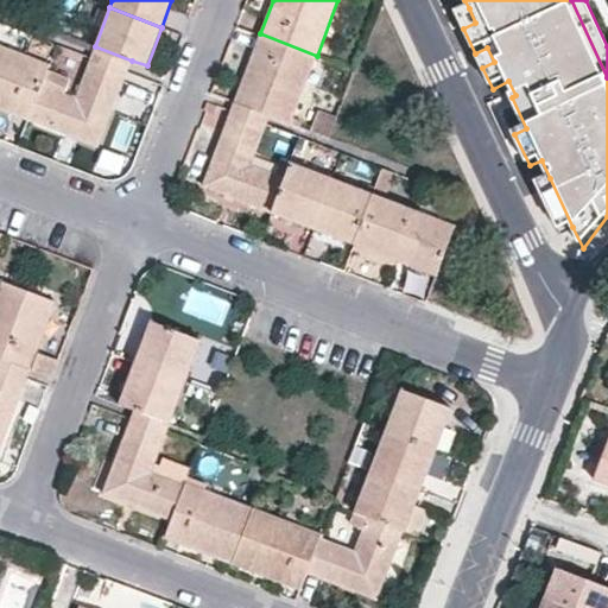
[(475,23),(469,8),(457,14),(463,29),(475,23)]
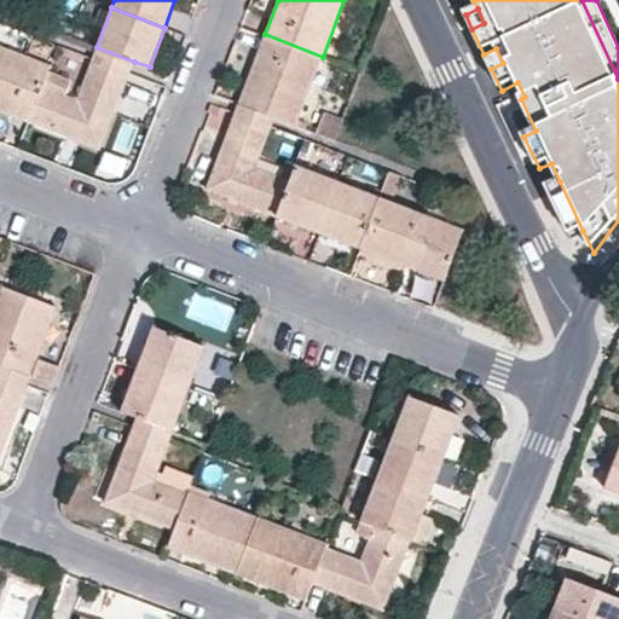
[(323,57),(265,34),(239,103),(276,117),(296,125),(299,119),(323,57)]
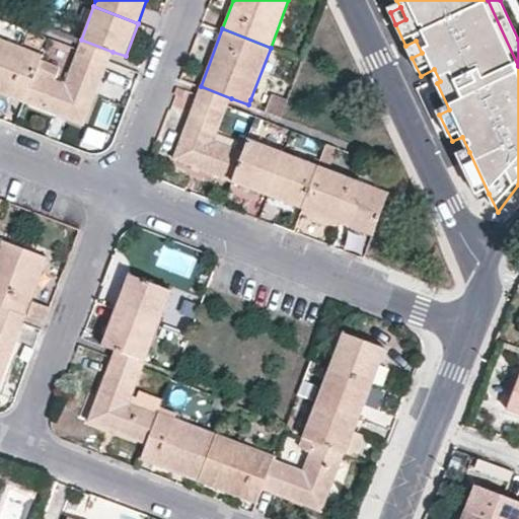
[(38,66),(42,55),(0,38),(0,91),(11,95),(25,101),(38,66)]
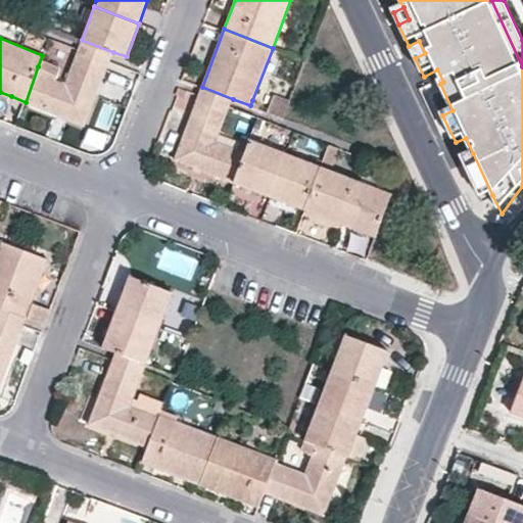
[(82,40),(79,47),(110,59),(113,52),(82,40)]
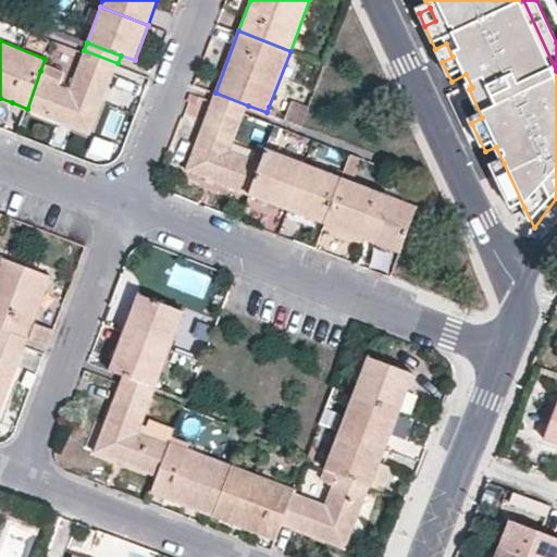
[(84,50),(82,57),(115,69),(118,63),(84,50)]
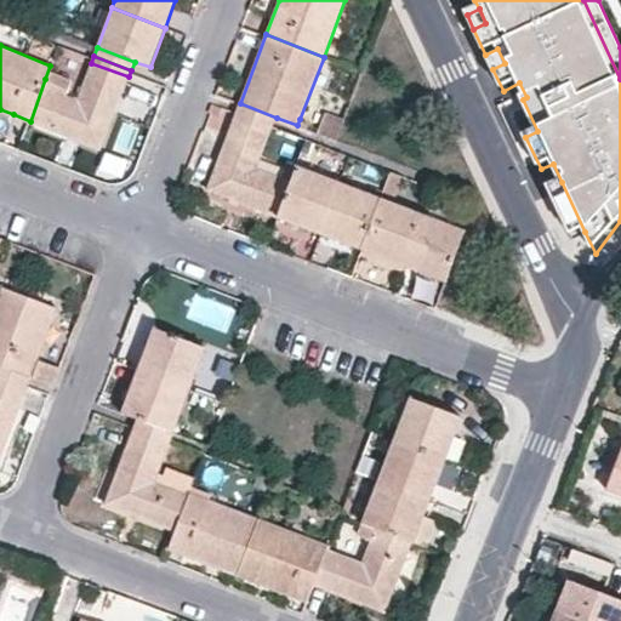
[(91,63),(78,98),(55,91),(57,85),(45,79),(30,121),(101,148),(129,77),(91,63)]
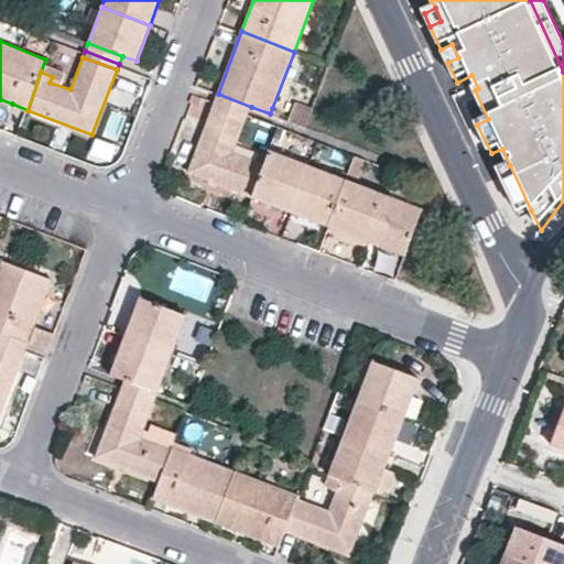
[(195,93),(192,102),(207,108),(210,99),(195,93)]
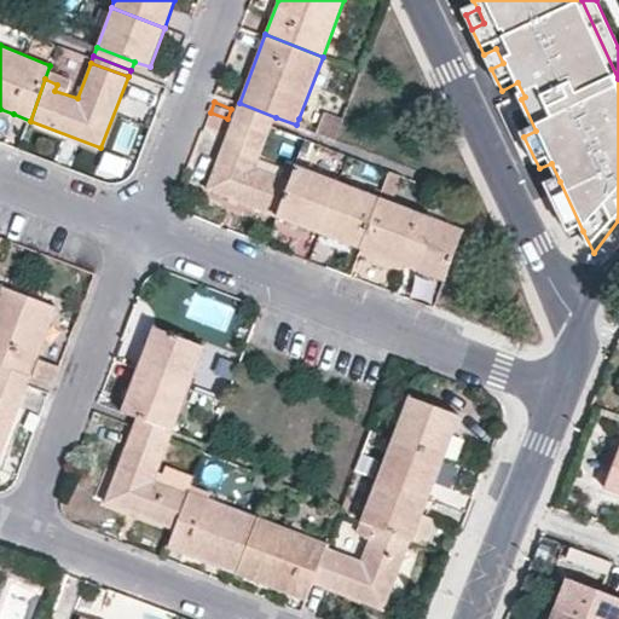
[(272,125),(276,117),(239,103),(236,111),(272,125)]
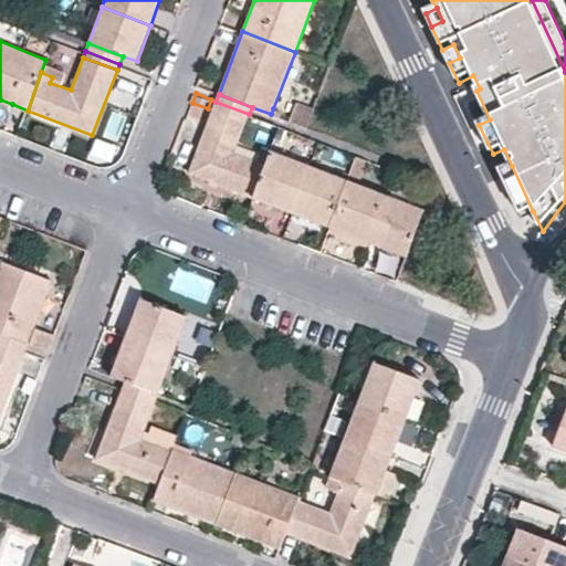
[(216,102),(215,107),(248,121),(249,114),(216,102)]
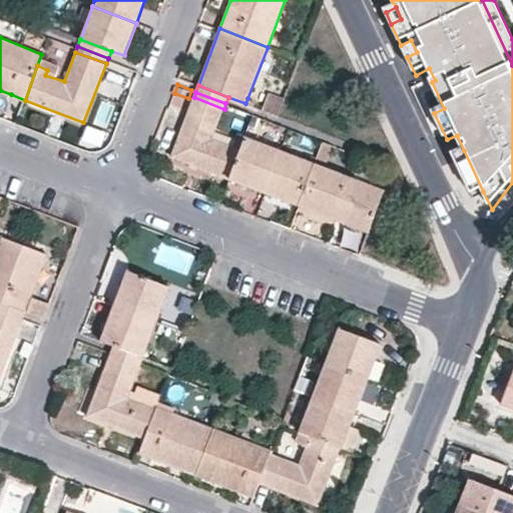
[(264,110),(279,115),(286,98),(271,92),(264,110)]
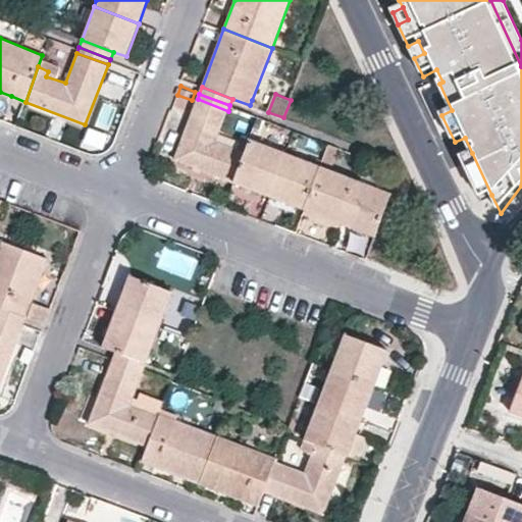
[(25,102),(11,96),(3,114),(18,120),(25,102)]
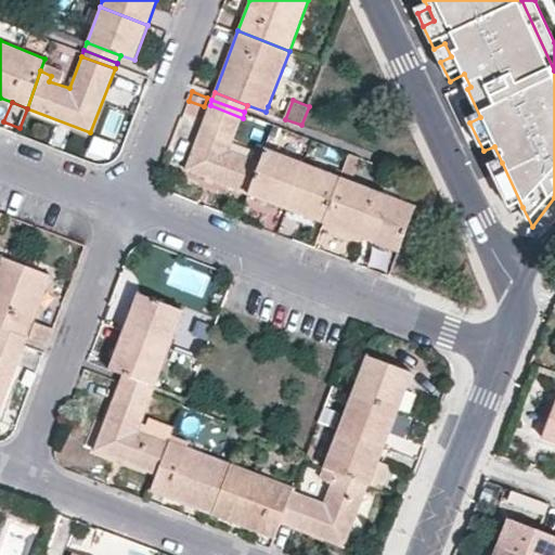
[(261,162),(231,149),(243,118),(210,105),(186,169),(248,193),(261,162)]
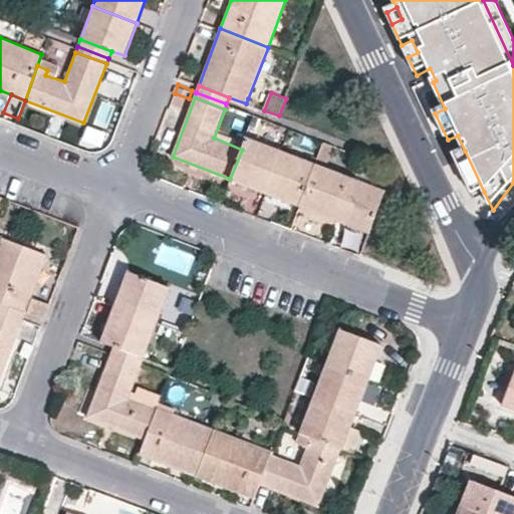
[(248,98),(246,103),(255,106),(256,101),(248,98)]
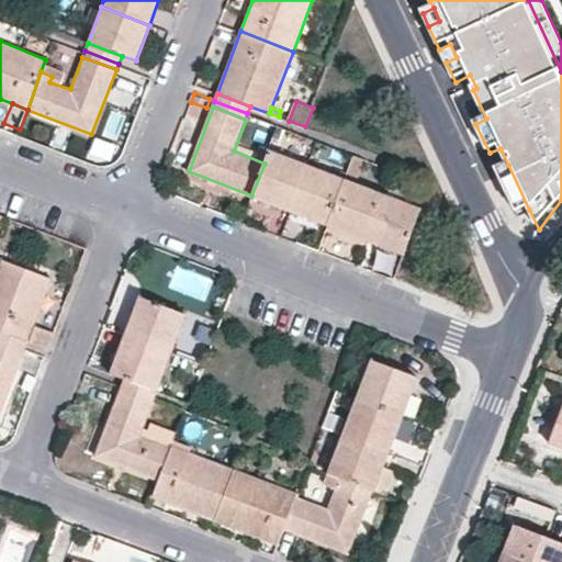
[(270,148),(278,152),(287,128),(279,125),(270,148)]
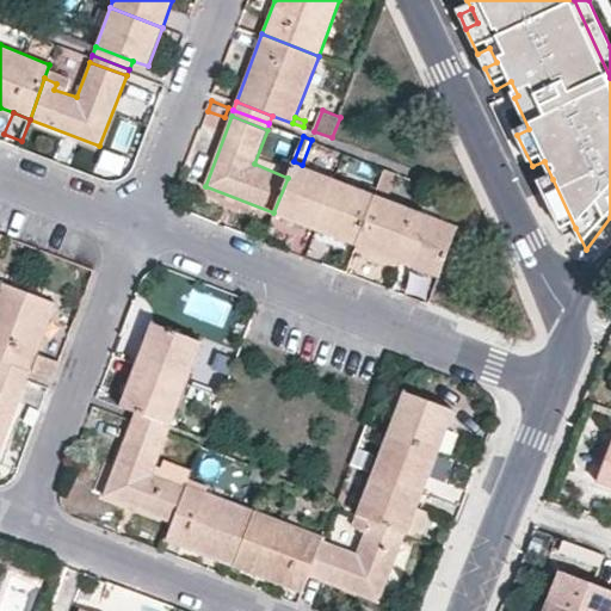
[(273,213),(315,229),(335,178),(302,165),(294,161),(288,178),(273,213)]
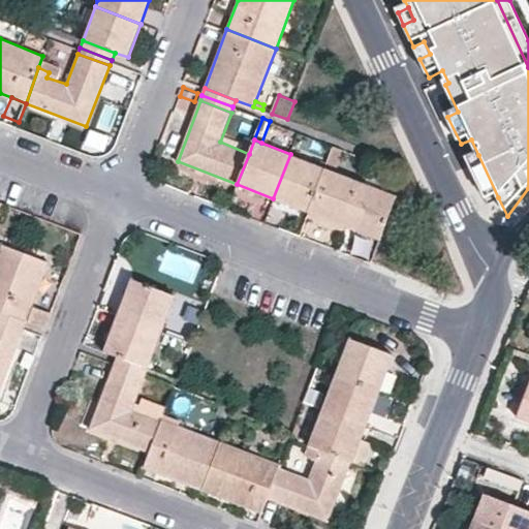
[(324,167),(335,172),(343,149),(333,146),(324,167)]
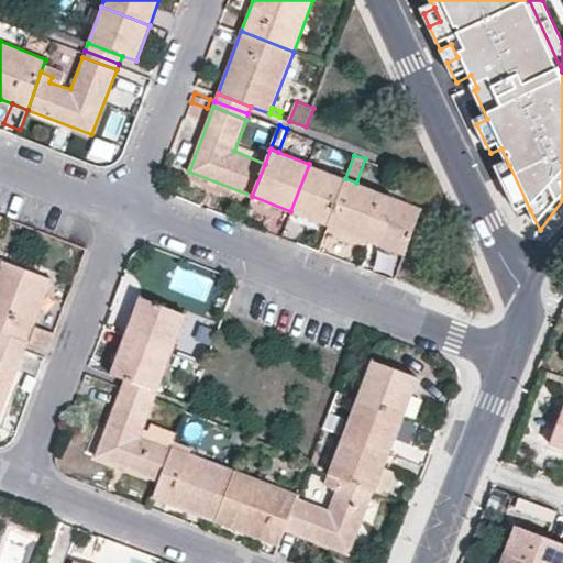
[(345,178),(309,164),(290,211),(328,225),(345,178)]
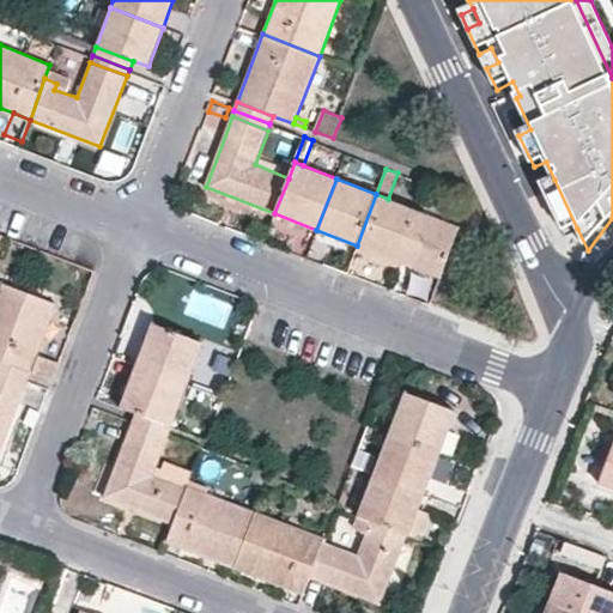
[(577,229),(554,180),(542,186),(565,234),(577,229)]
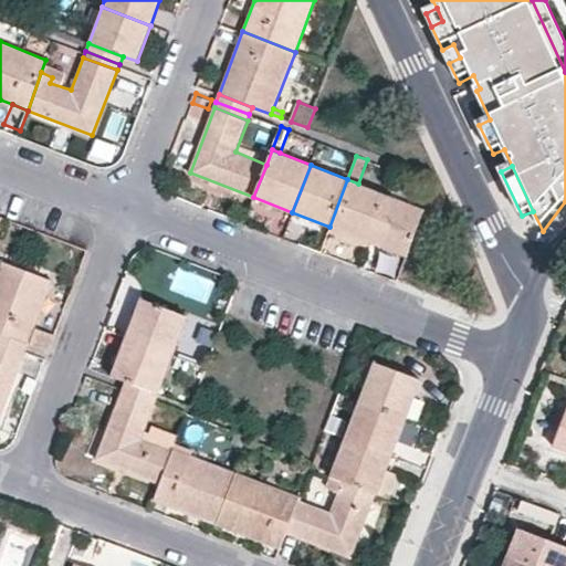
[(329,227),(368,241),(386,194),(358,184),(347,179),(329,227)]
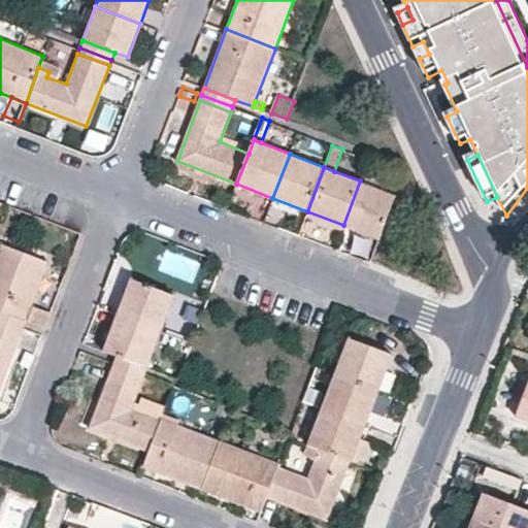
[(343,225),(378,239),(396,195),(360,180),(343,225)]
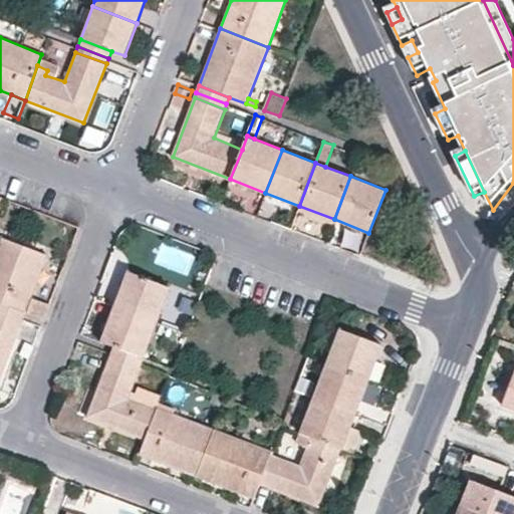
[(0,301),(26,311),(32,297),(48,255),(0,237),(0,301)]
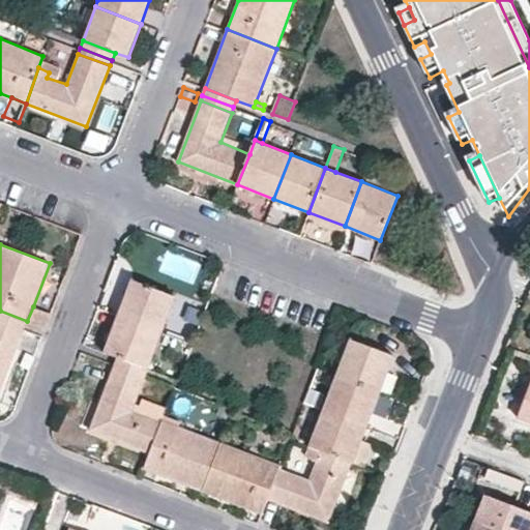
[(133,278),(118,315),(163,331),(176,296),(133,278)]
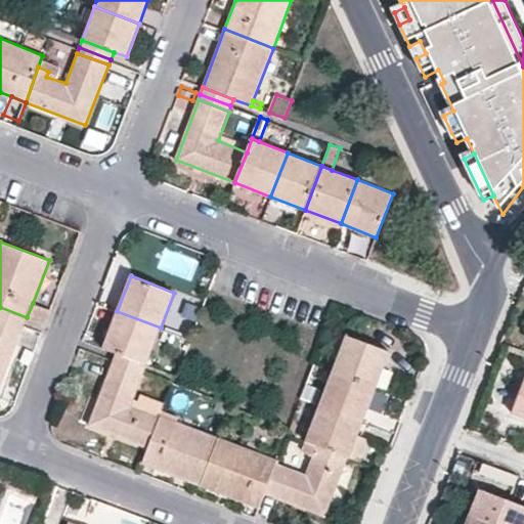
[(33,303),(27,317),(44,323),(50,309),(33,303)]
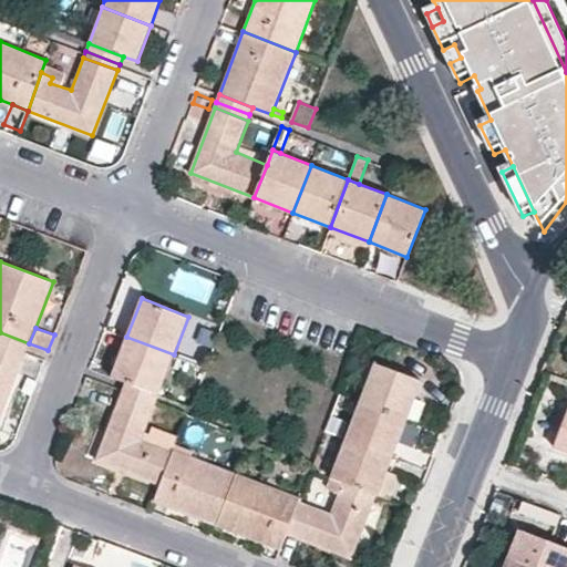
[(0,341),(27,351),(29,343),(0,332),(0,341)]
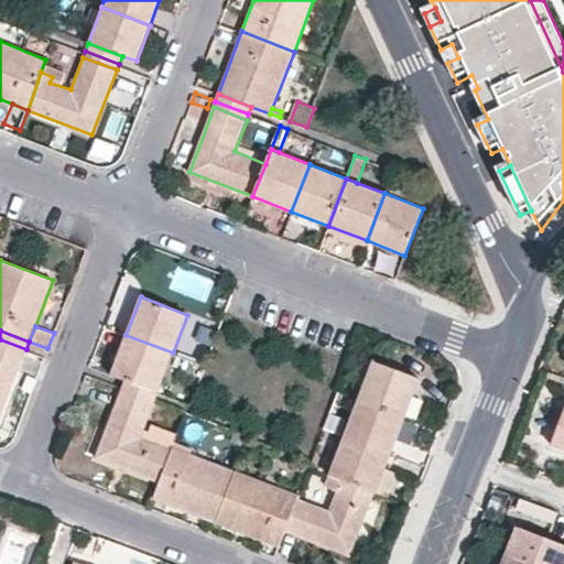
[(159,390),(173,353),(126,335),(111,372),(125,378),(159,390)]
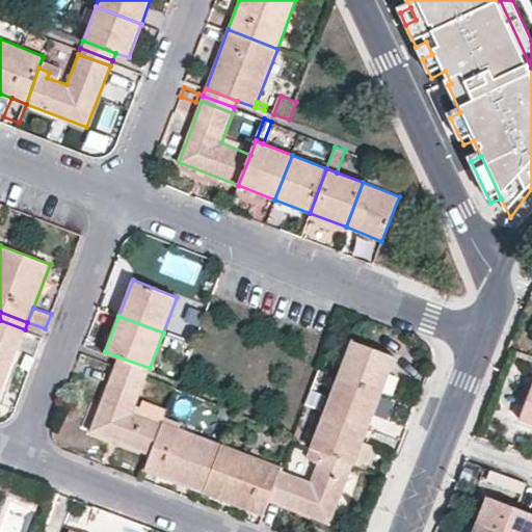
[(0,326),(22,336),(25,329),(0,320),(0,326)]
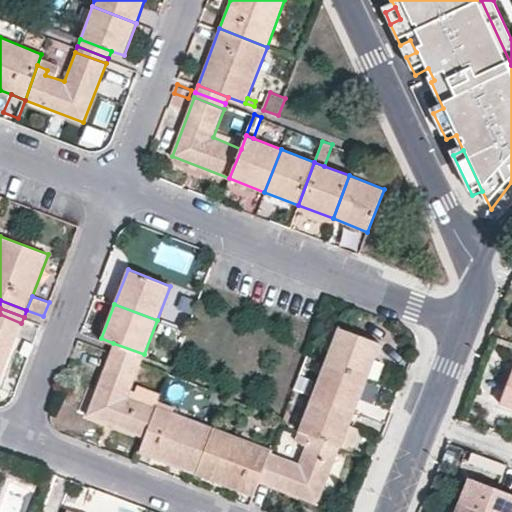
[(0,314),(0,380),(19,332),(21,323),(0,314)]
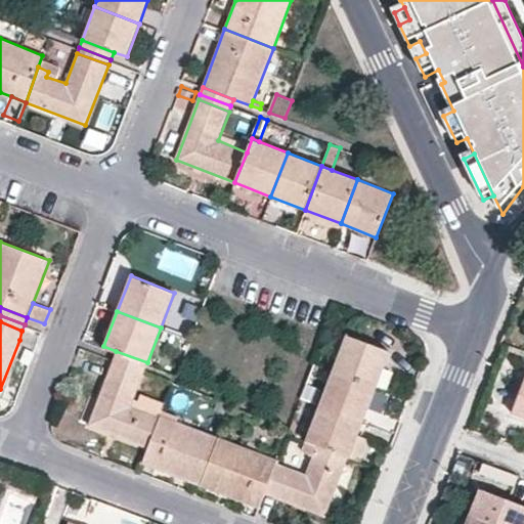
[(377,385),(390,351),(347,335),(334,368),(377,385)]
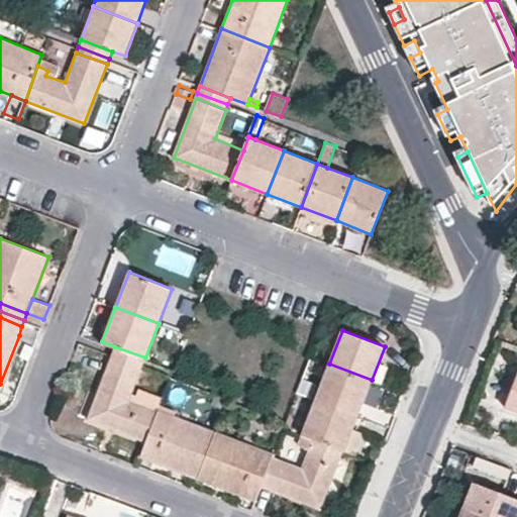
[(142,366),(145,357),(114,346),(112,354),(142,366)]
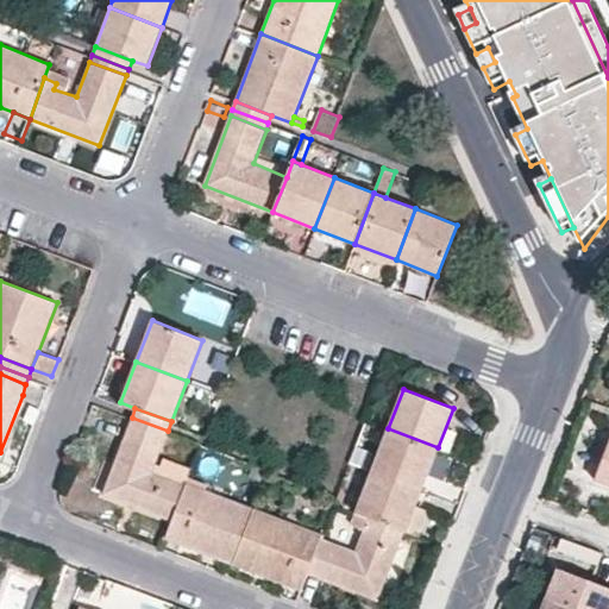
[(187,485),(152,472),(157,462),(168,431),(132,418),(104,493),(174,520),(187,485)]
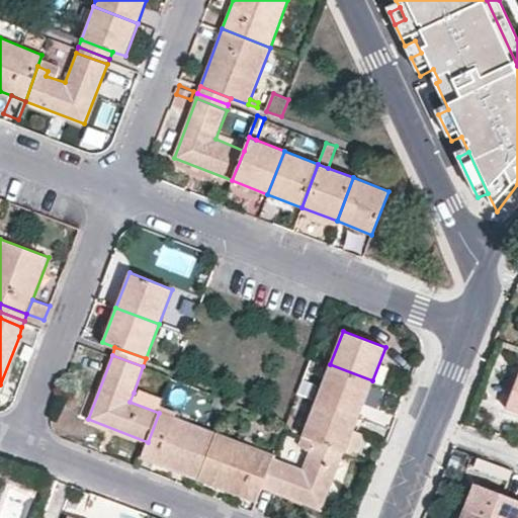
[(359,416),(372,380),(330,364),(317,399),(359,416)]
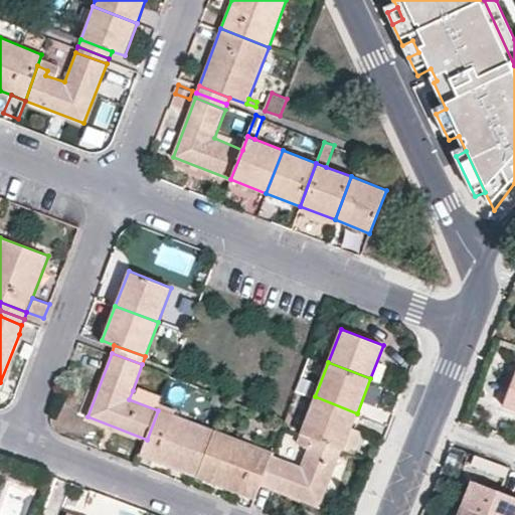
[(514,370),(504,403),(514,407),(514,370)]
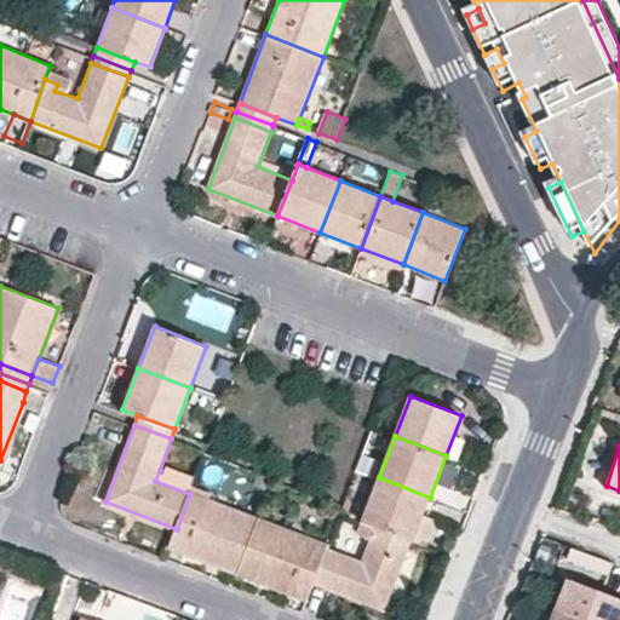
[(160,470),(155,481),(190,494),(191,492),(199,474),(167,463),(165,471),(160,470)]
